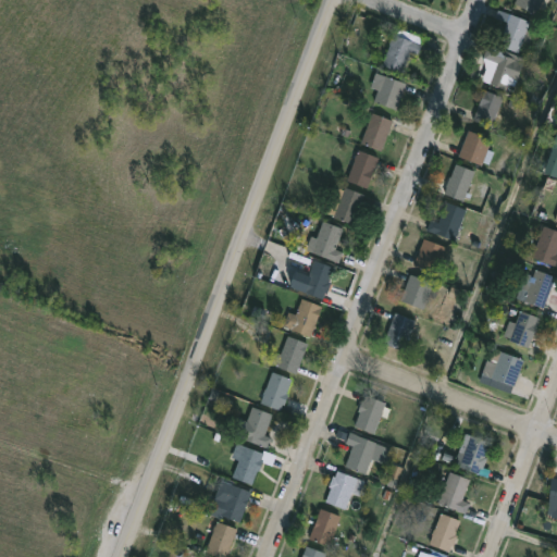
[(542,0),(539,8),(536,12),(516,2),(517,0),(542,0)]
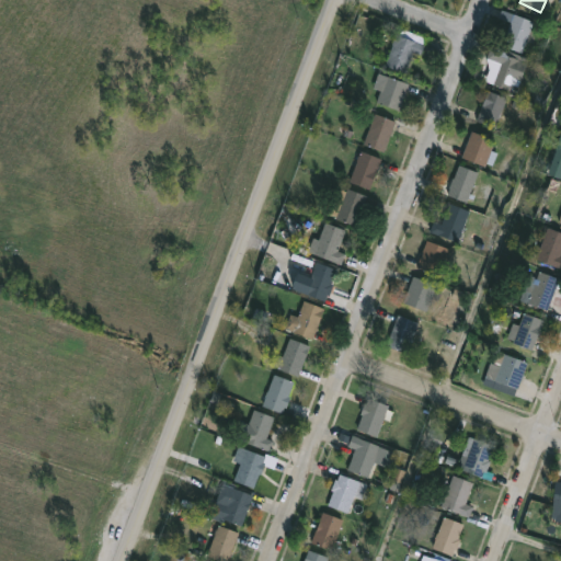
[(538,32),(535,42),(527,38),(523,52),(502,44),(510,21),(503,19),(506,10),(533,20),(530,29),(538,32)]
